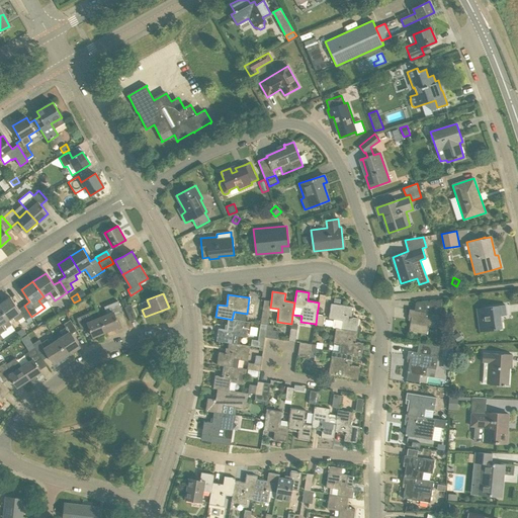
[(19,309),(16,306),(10,296),(0,304),(0,308),(9,321),(14,318),(17,322),(23,317),(26,320),(30,317),(31,317),(24,306),(19,309)]
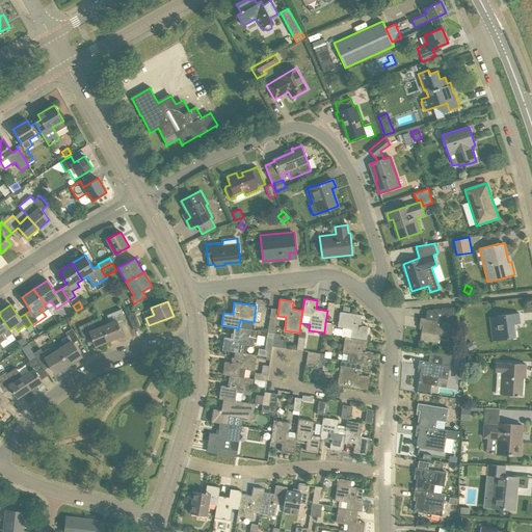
[(420,340),(439,344),(440,335),(449,337),(454,308),(427,311),(426,319),(421,318),(420,325),(423,325),(420,340)]
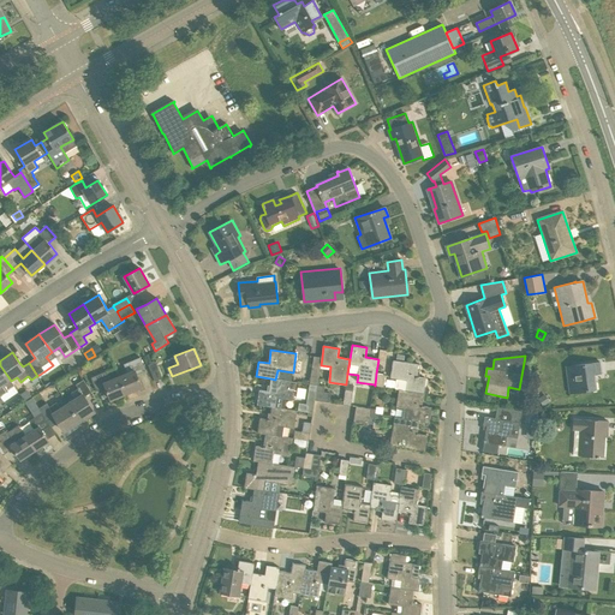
[(321,365),(322,358),(314,357),(310,384),(317,386),(318,378),(321,365)]
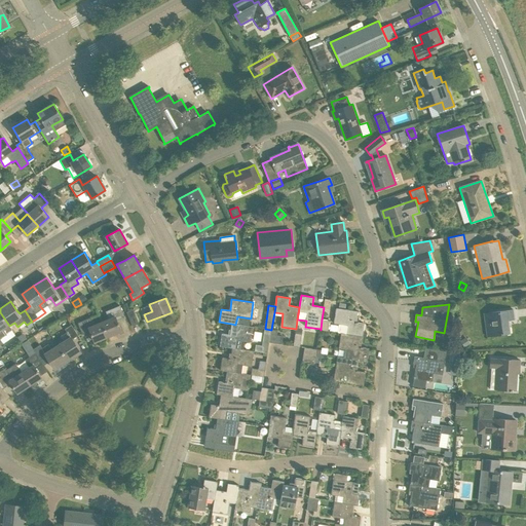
[(121,331),(117,320),(124,316),(120,306),(106,311),(109,318),(102,322),(108,336),(121,331)]
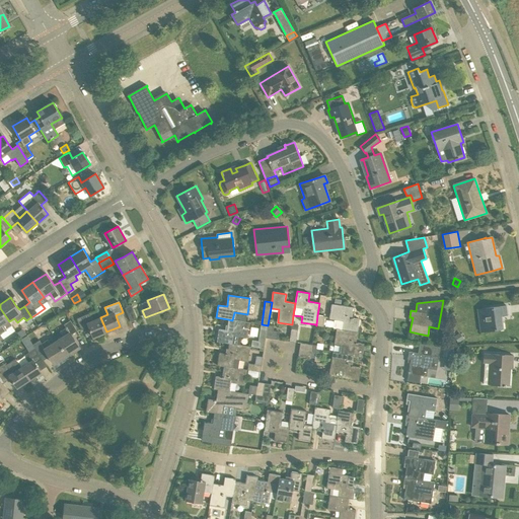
[(337,329),(358,332),(360,319),(352,318),(354,307),(341,305),(335,304),(331,304),(329,319),(338,320),(337,328),(337,329)]
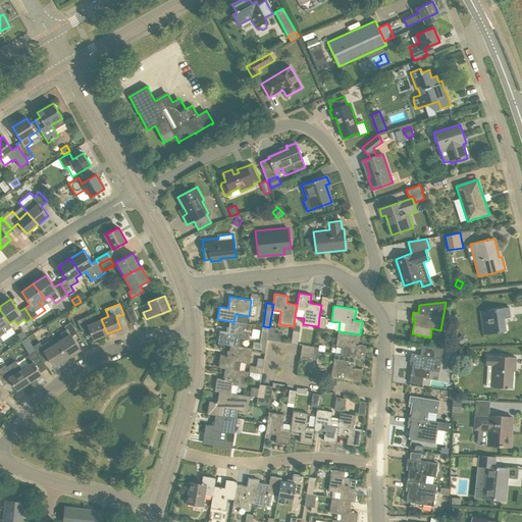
[(125,310),(132,323),(138,321),(133,307),(125,310)]
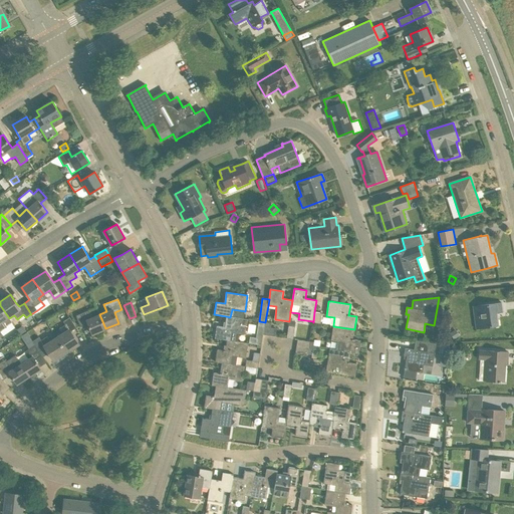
[(476,328),(498,325),(497,312),(503,312),(502,302),(473,307),(476,328)]
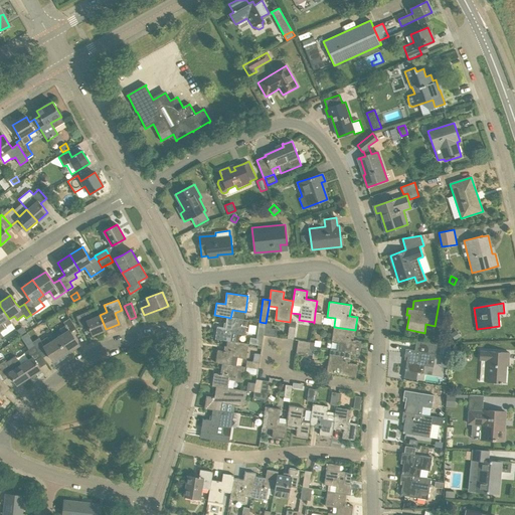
[(0,337),(3,335),(2,335),(7,331),(6,329),(7,328),(6,326),(12,323),(9,319),(0,306),(0,337)]
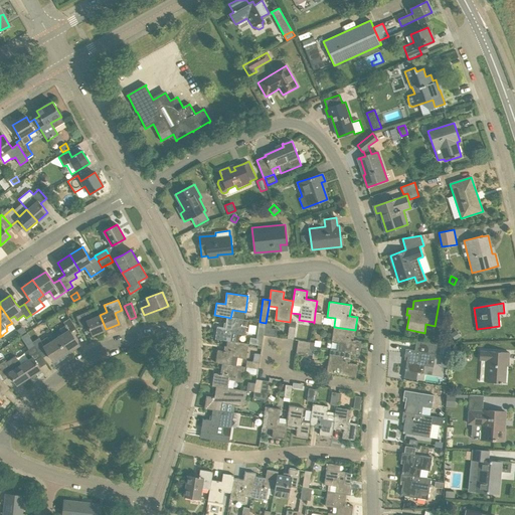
[(64,310),(67,315),(73,311),(69,306),(64,310)]
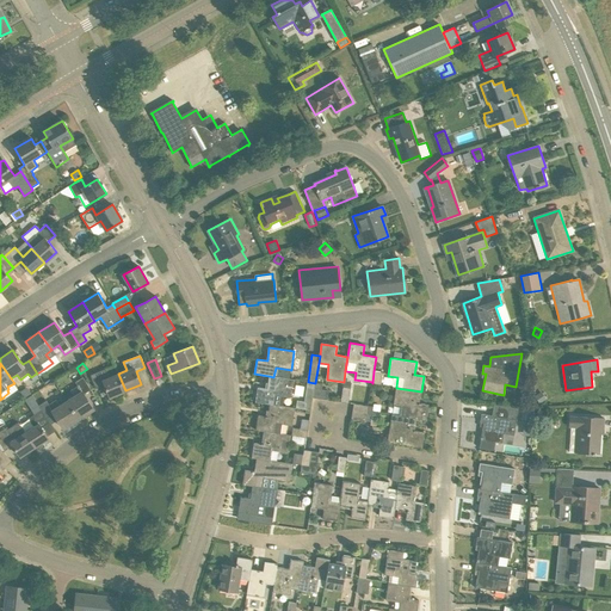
[(125,390),(118,374),(109,377),(106,370),(91,376),(96,388),(105,384),(110,397),(125,390)]
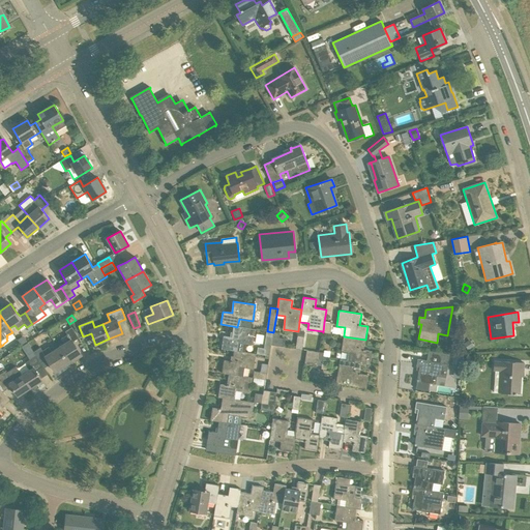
[(324,322),(323,332),(330,333),(332,323),(324,322)]
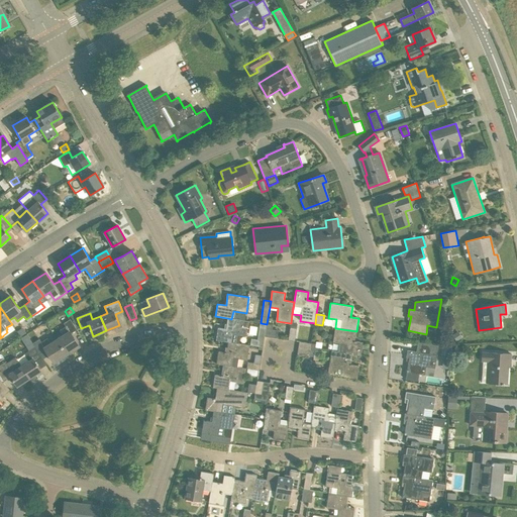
[(249,321),(231,319),(227,318),(226,329),(218,327),(216,340),(224,341),(228,342),(238,343),(239,335),(246,336),(249,321)]
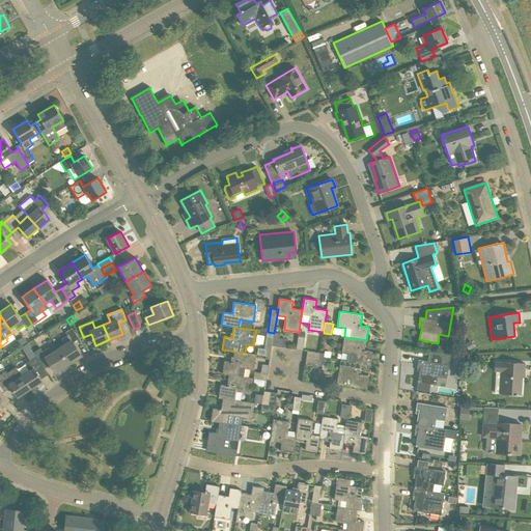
[(284,347),(285,339),(280,339),(280,334),(279,334),(279,328),(275,327),(274,333),(272,345),(284,347)]
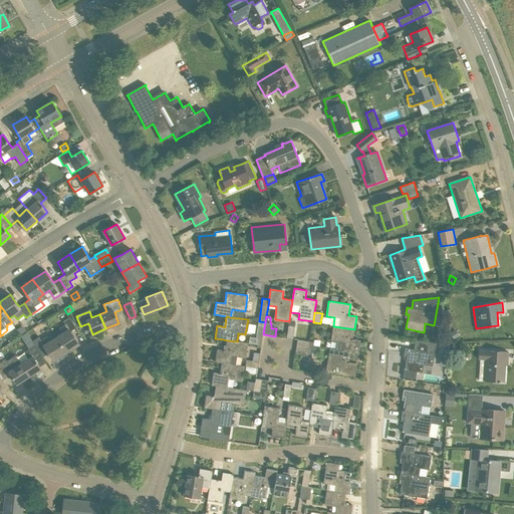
[(79,344),(71,331),(76,328),(70,317),(63,321),(65,324),(59,328),(62,332),(56,337),(66,352),(79,344)]
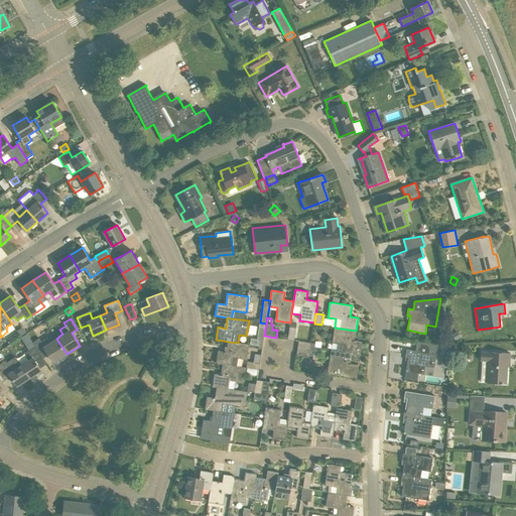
[(264,336),(266,324),(260,323),(258,340),(251,339),(250,345),(262,347),(264,336)]
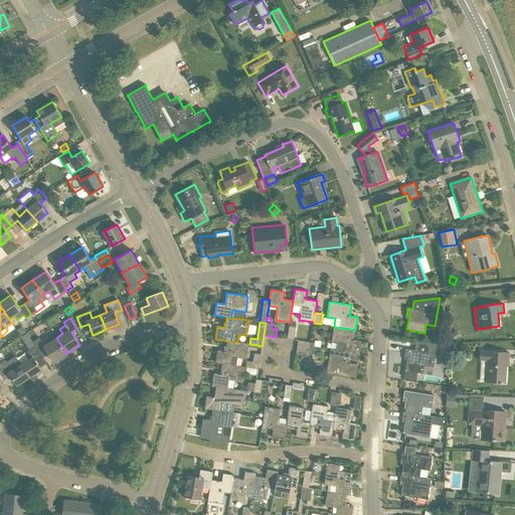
[(294,340),(295,330),(296,327),(289,327),(287,339),(294,340)]
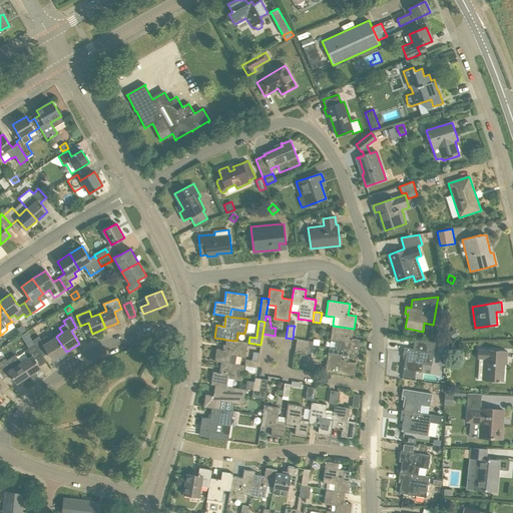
[(339,341),(338,350),(350,352),(358,353),(360,340),(352,339),(354,329),(333,326),(331,340),(339,341)]
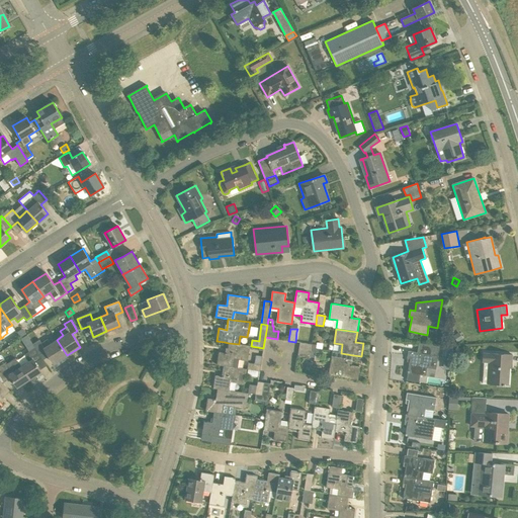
[(454,336),(458,342),(463,339),(459,333),(459,332),(453,336),(454,336)]
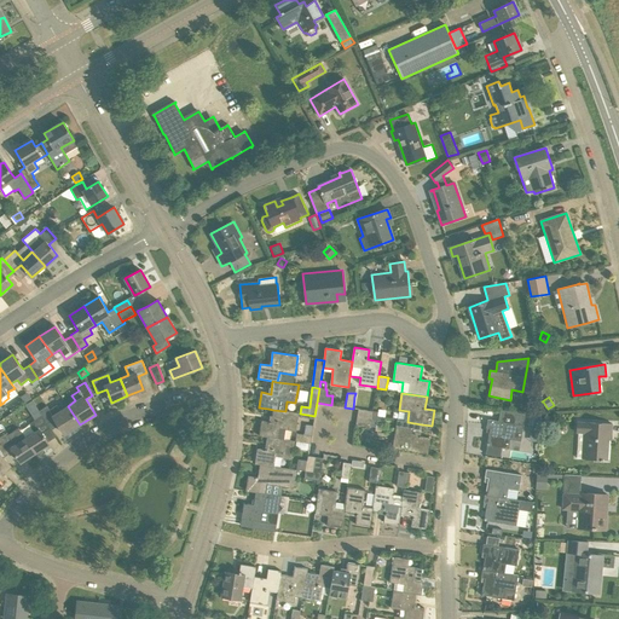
[(64,434),(80,424),(68,406),(61,410),(57,405),(50,410),(47,406),(40,411),(39,411),(42,416),(47,423),(48,423),(55,420),(64,434)]
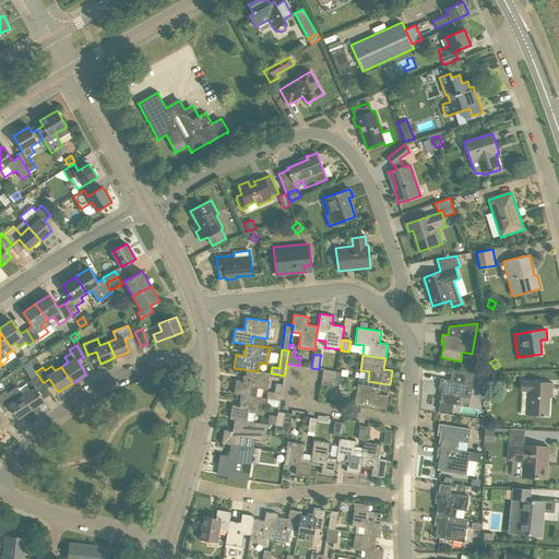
[(342,372),(334,371),(323,369),(322,377),(336,379),(336,377),(341,377),(342,372)]
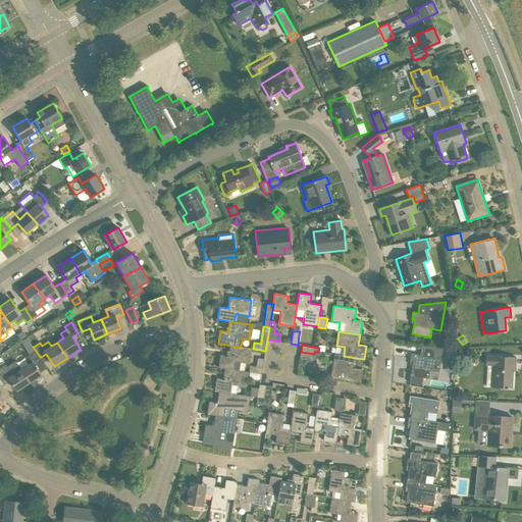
[(30,364),(21,369),(30,382),(42,374),(36,365),(43,360),(41,357),(40,357),(36,351),(33,347),(34,347),(33,346),(28,350),(31,354),(25,357),(30,364)]
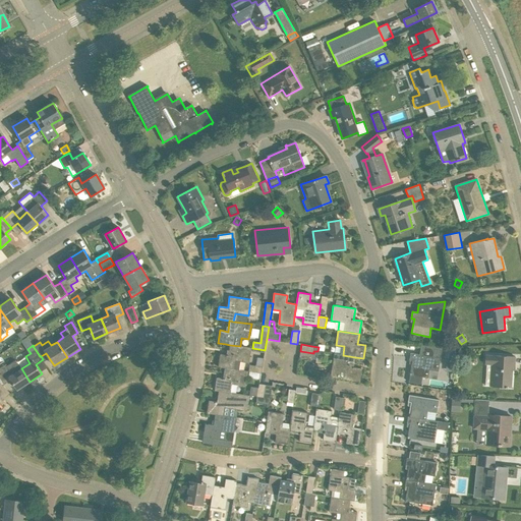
[(240,346),(230,345),(228,355),(220,354),(218,367),(226,368),(239,370),(239,369),(240,361),(248,363),(251,348),(240,346)]
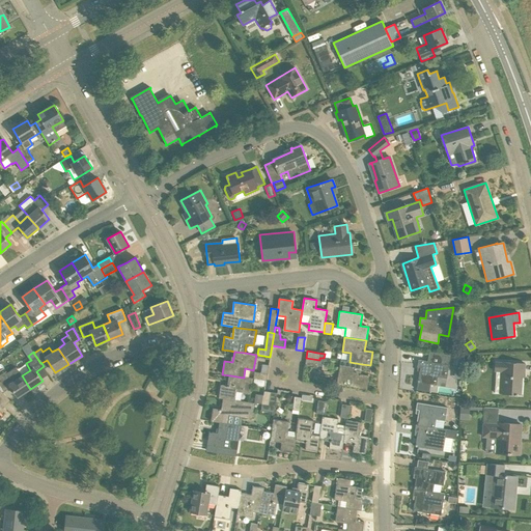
[(445,387),(450,355),(429,352),(427,361),(418,360),(417,367),(420,367),(418,383),(445,387)]
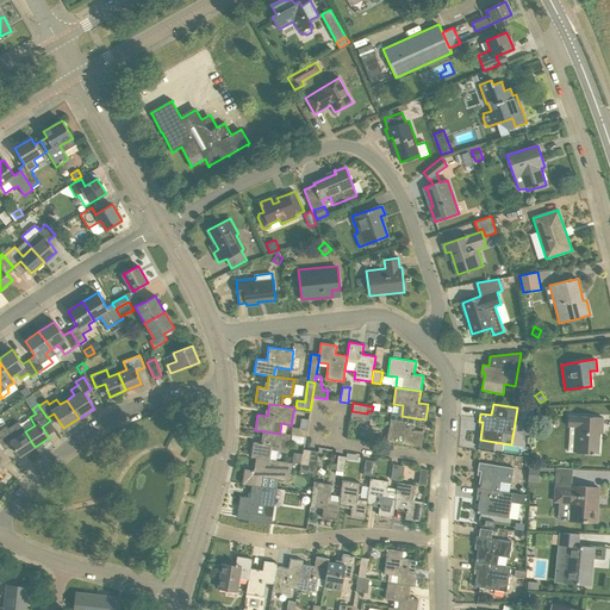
[(350,418),(362,419),(371,421),(371,424),(377,425),(378,418),(380,418),(380,414),(372,411),(367,411),(367,414),(352,411),(350,418)]
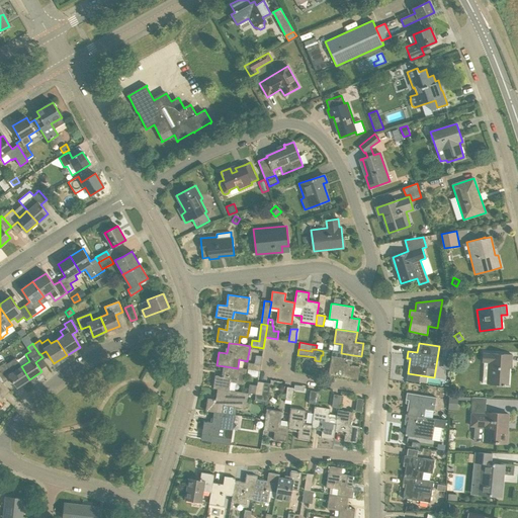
[(353,355),(341,353),(332,351),(329,374),(358,379),(360,366),(352,365),(353,355)]
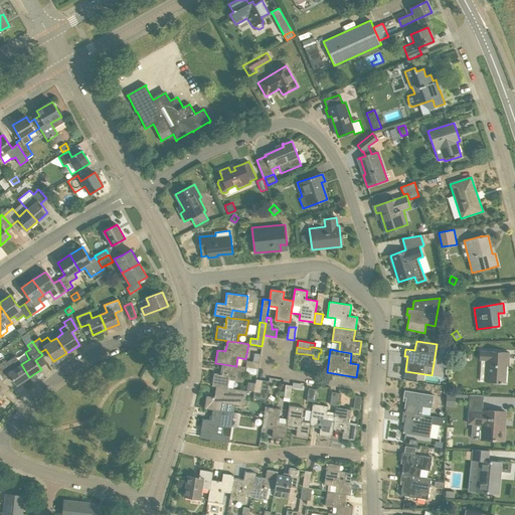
[(509,353),(499,352),(486,351),(480,351),(479,360),(481,361),(480,381),(500,382),(500,383),(502,383),(502,382),(505,382),(507,362),(509,362),(509,353)]
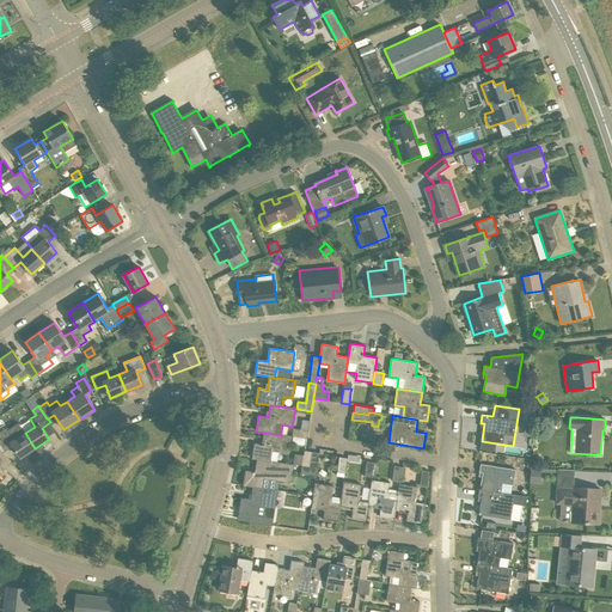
[(0,448),(4,453),(13,447),(20,458),(35,448),(25,433),(18,423),(8,429),(7,428),(0,433),(0,448)]
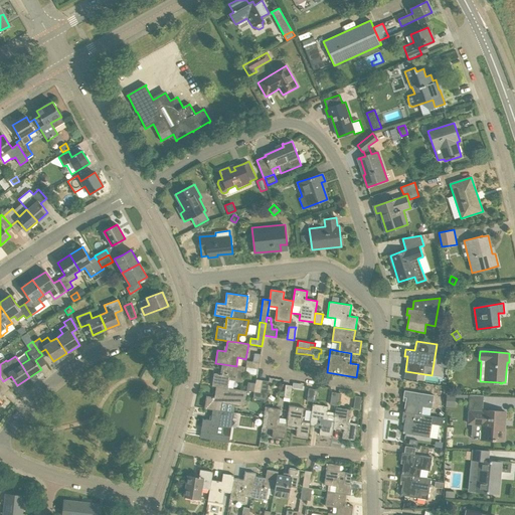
[(253,362),(249,361),(246,361),(245,367),(259,369),(260,363),(253,362)]
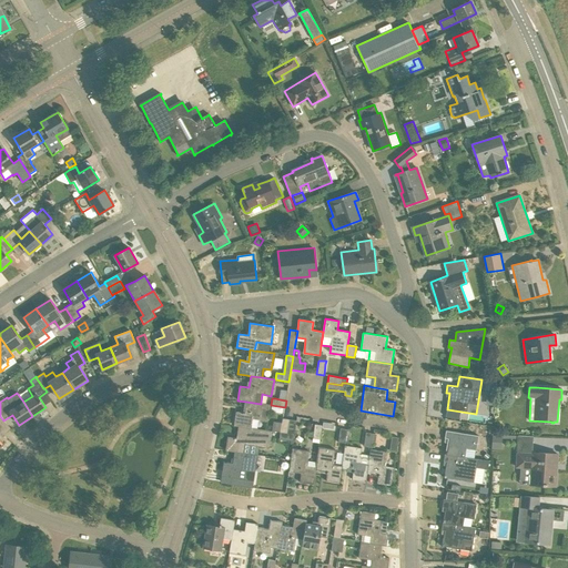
[(270,405),(261,403),(261,404),(246,402),(245,413),(236,412),(234,426),(239,426),(251,428),(253,418),(267,422),(270,405)]
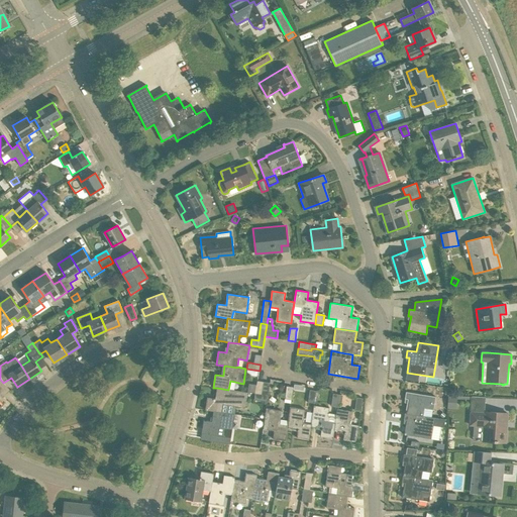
[(147,372),(141,382),(151,388),(158,377),(147,372)]
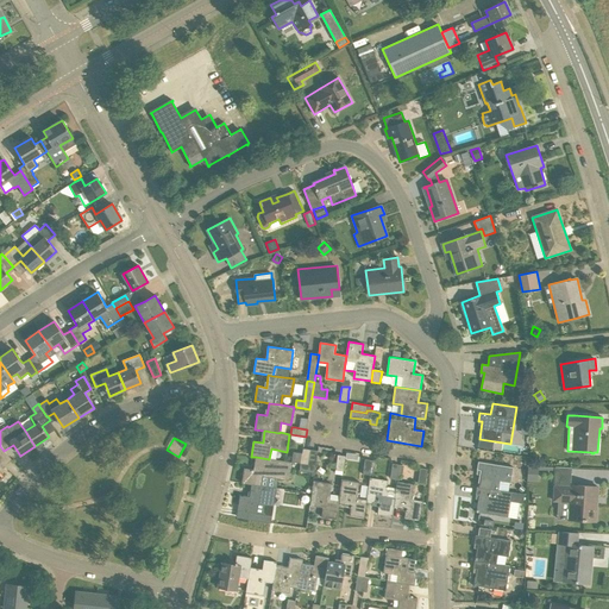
[(12,459),(4,451),(1,449),(0,450),(0,465),(4,468),(12,459)]
